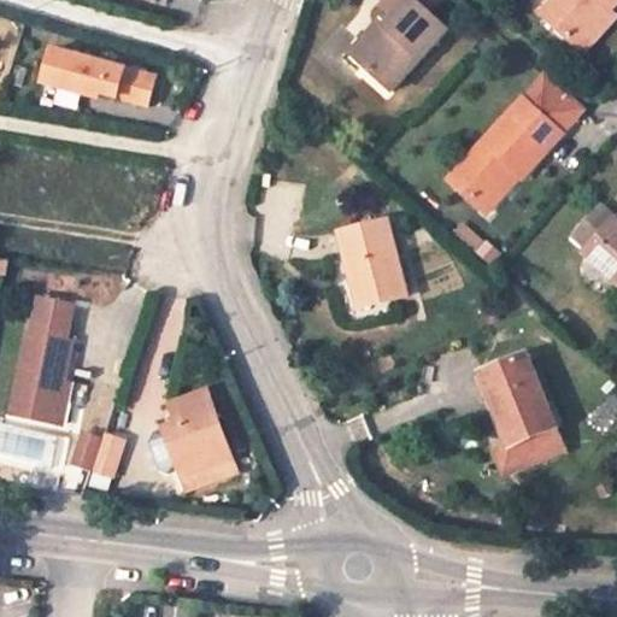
[(430,15),(413,0),(404,0),(391,16),(382,24),(353,57),(394,93),(450,31),(430,15)]
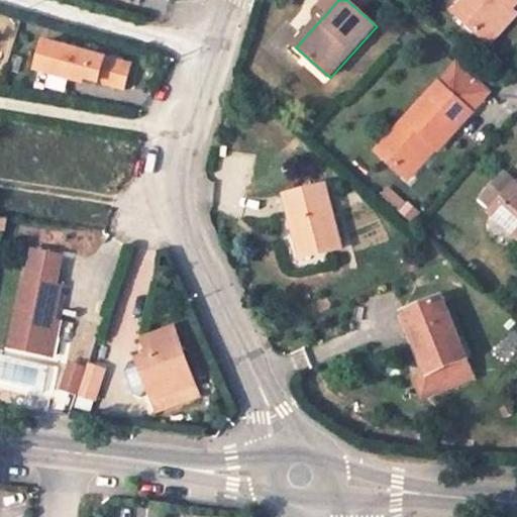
[(323,0),(319,5),(327,13),(338,0),(346,0),(360,12),(372,0),(323,0)]
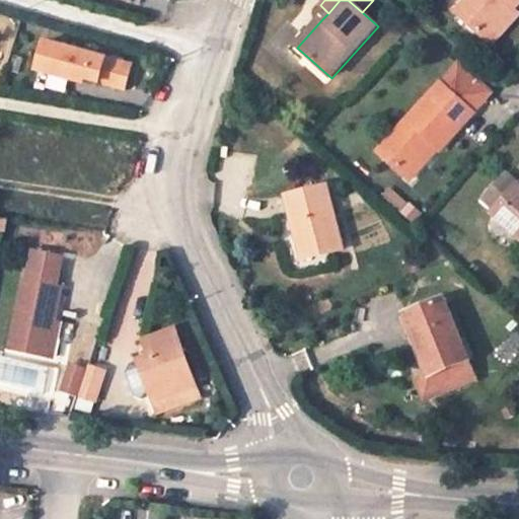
[(518,0),(468,0),(457,12),(487,39),(515,7),(518,2),(518,0)]
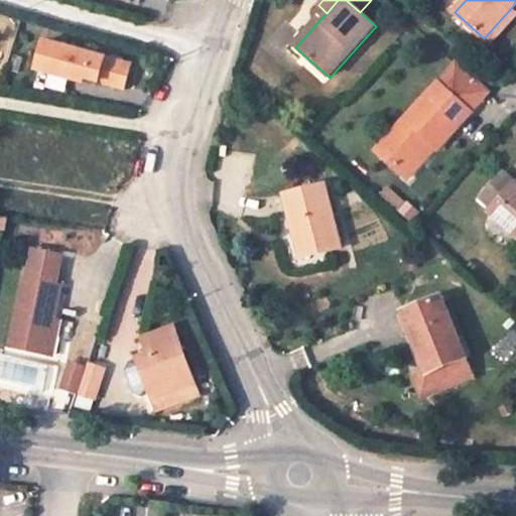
[(515,9),(512,7),(484,38),(491,44),(515,16),(515,9)]
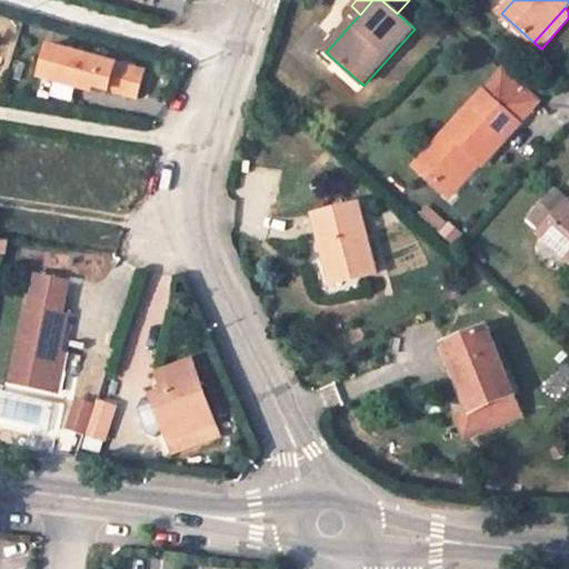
[(326,52),(352,22),(347,18),(320,48),(326,52)]
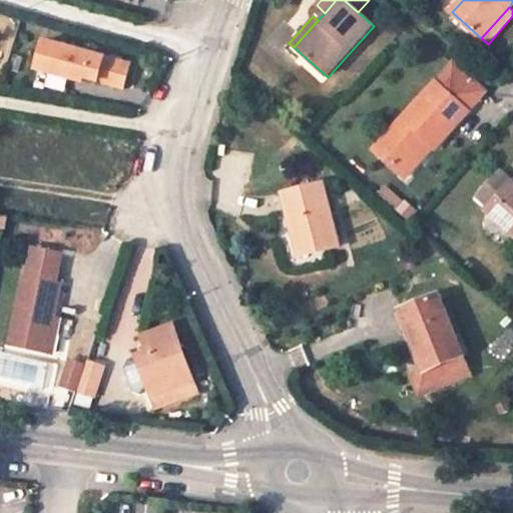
[(134,65),(49,42),(41,69),(85,81),(87,77),(127,88),(134,65)]
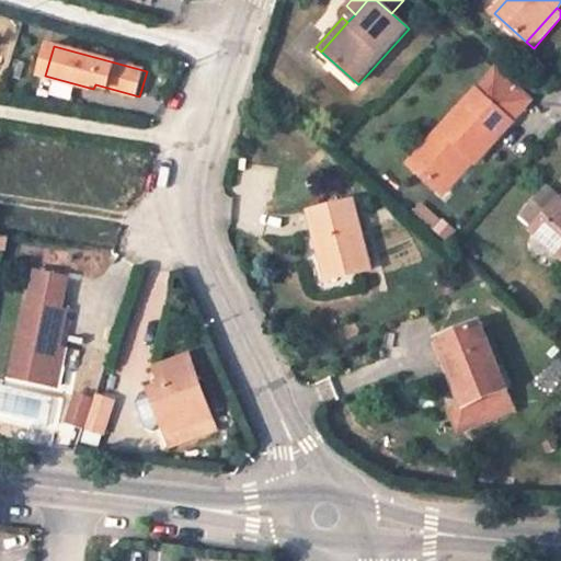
[(495,69),(477,89),(512,121),(530,101),(495,69)]
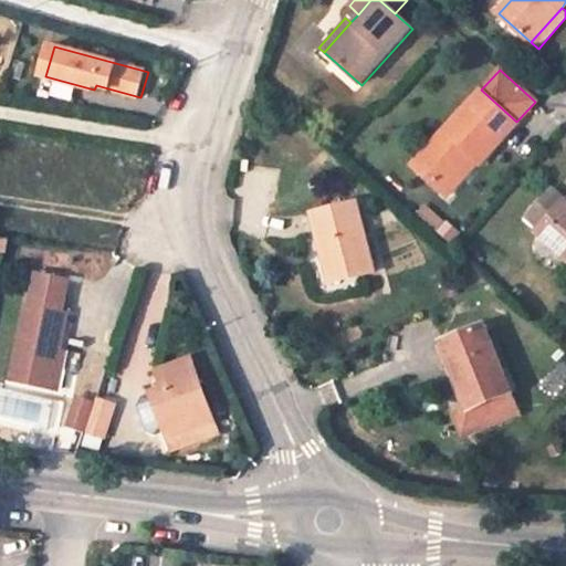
[(516,122),(481,90),(413,165),(440,189),(470,155),(480,163),(516,122)]
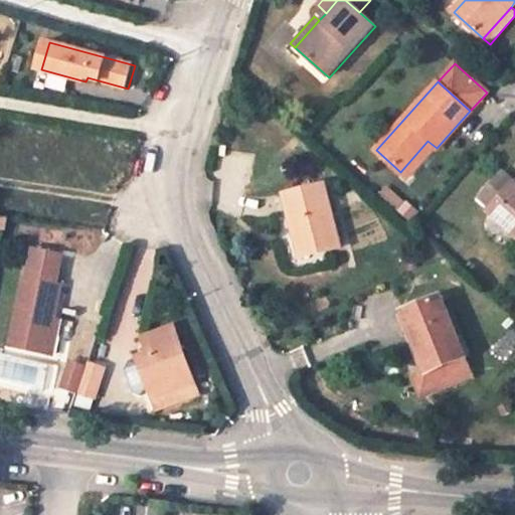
[(437,148),(427,141),(400,172),(408,179),(437,148)]
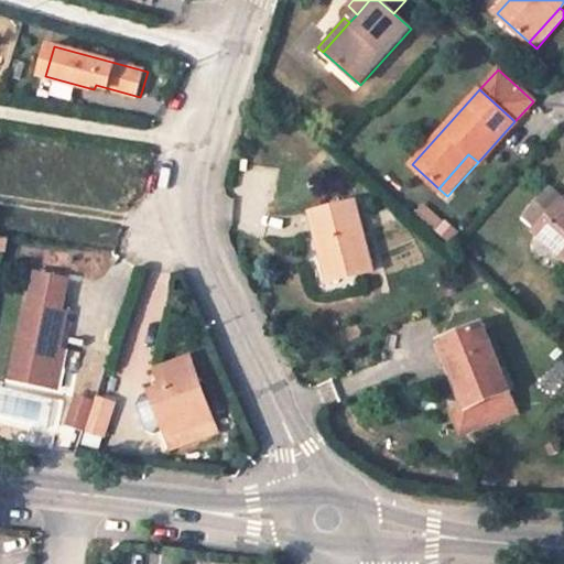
[(563,201),(551,190),(527,216),(540,228),(537,231),(563,256),(563,201)]
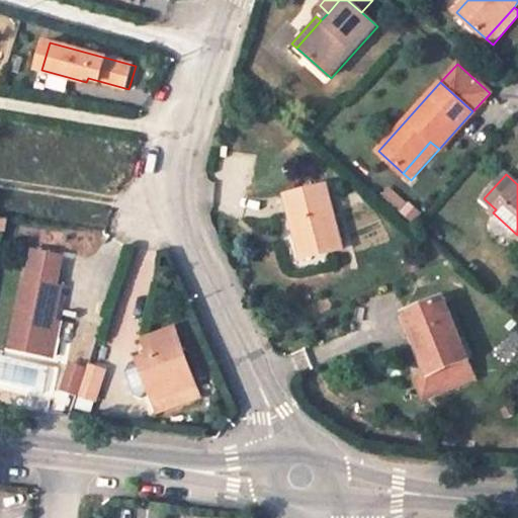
[(324,185),(286,195),(304,258),(340,247),(324,185)]
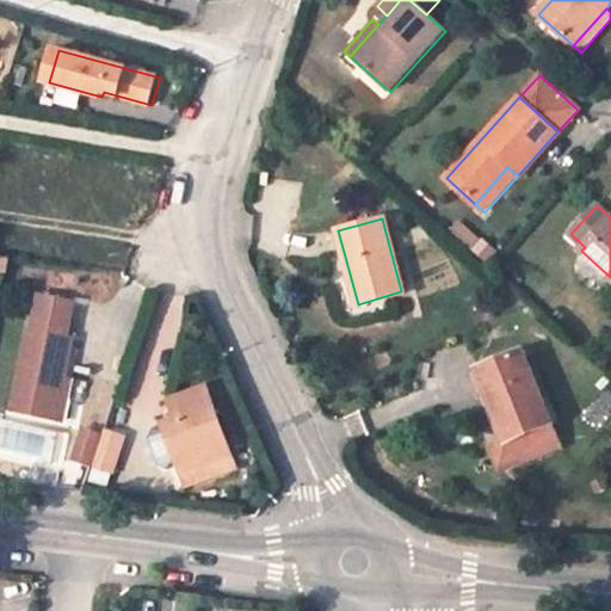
[(43,295),(36,328),(32,327),(16,409),(57,418),(67,374),(74,337),(71,335),(76,302),(43,295)]
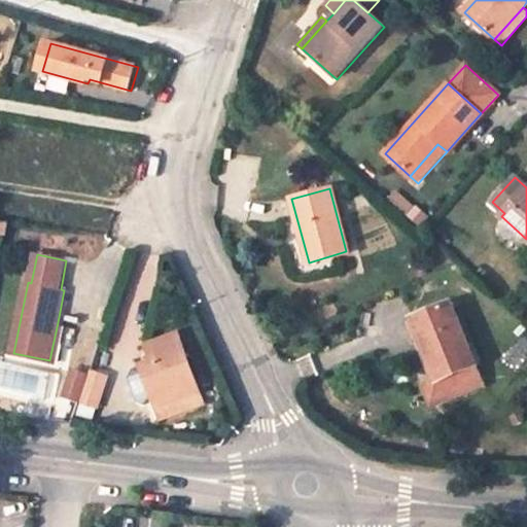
[(451,303),(414,319),(437,381),(476,365),(451,303)]
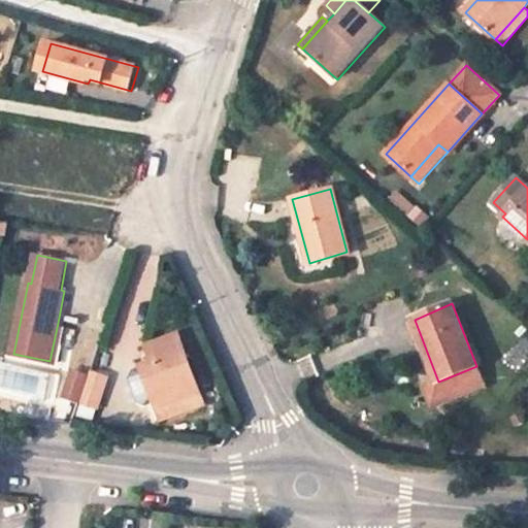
[(58,323),(50,361),(57,363),(64,325),(58,323)]
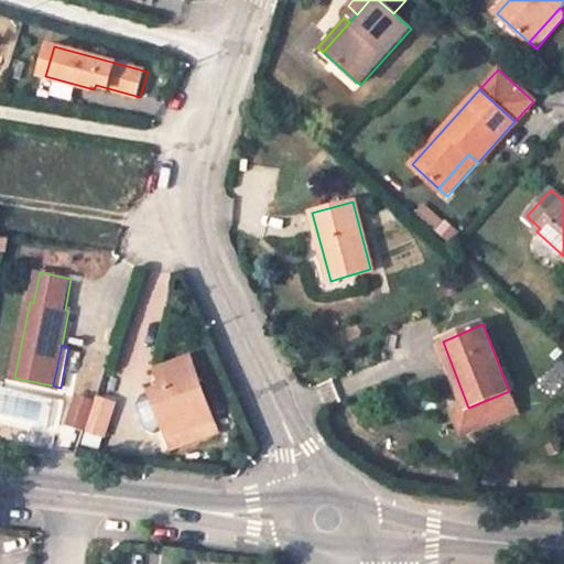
[(213,420),(191,358),(156,370),(162,388),(151,392),(164,429),(191,419),(194,427),(213,420)]
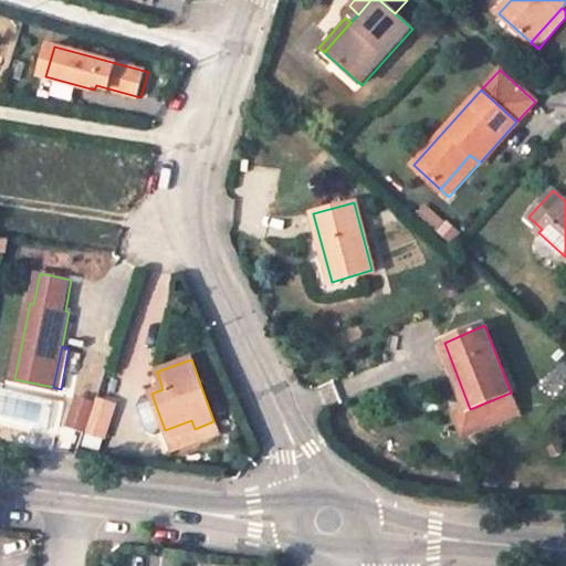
[(470,409),(452,418),(461,438),(520,413),(511,392),(470,409)]
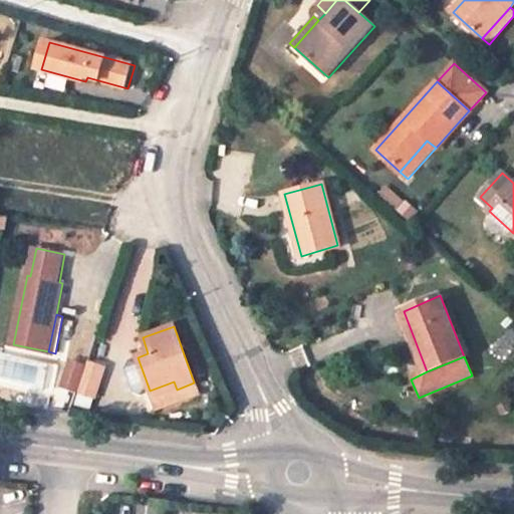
[(85,365),(67,359),(58,388),(76,394),(85,365)]
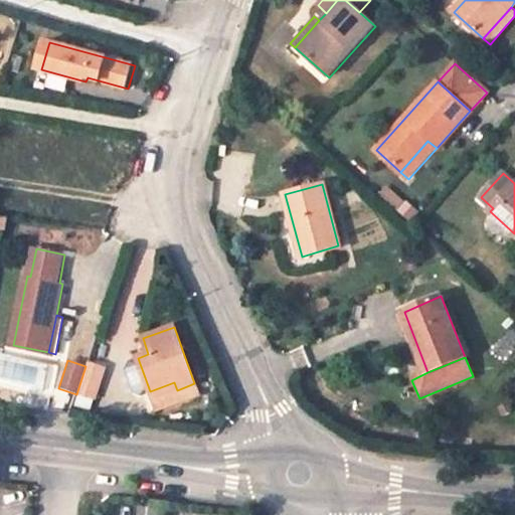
[(88,362),(76,394),(76,396),(94,402),(106,368),(88,362)]
